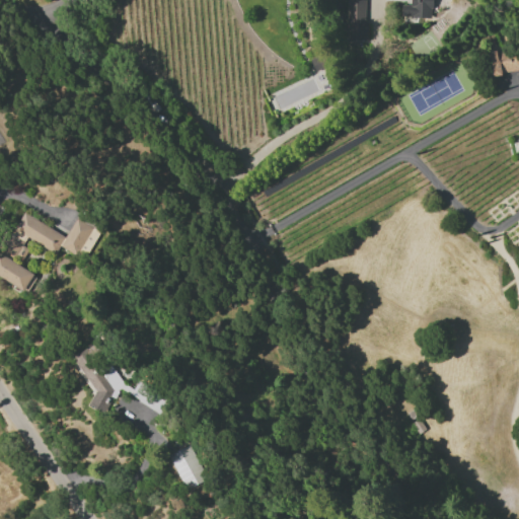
[(365,41),(365,0),(346,0),(345,40),(365,41)]
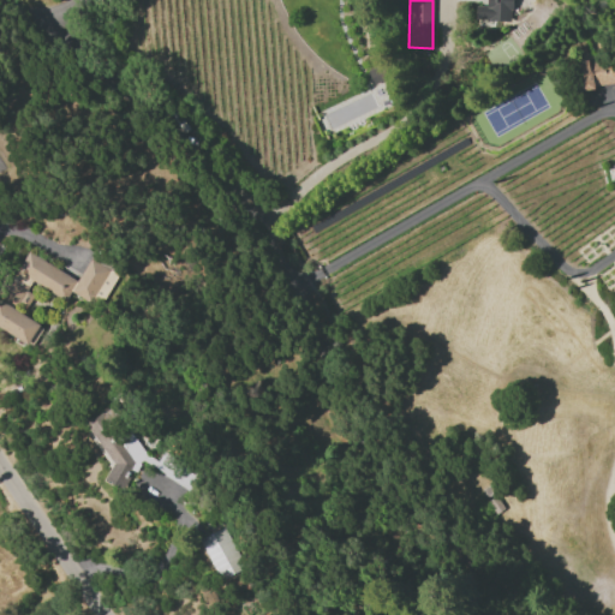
[(579,87),(614,85),(614,58),(578,60),(579,87)]
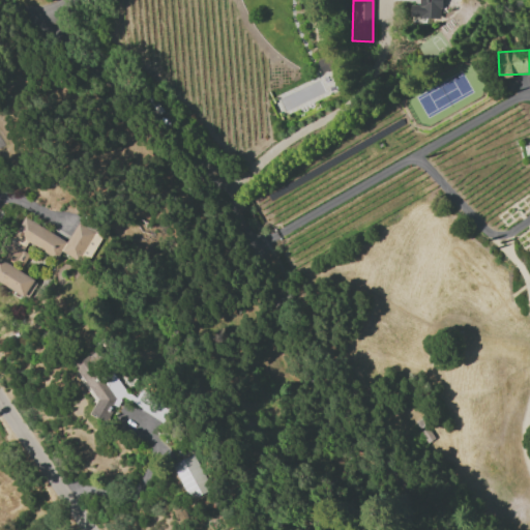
[(66,241),(24,216),(13,233),(12,233),(0,254),(0,255),(13,263),(16,259),(23,263),(28,254),(21,251),(27,241),(56,258),(60,251),(84,265),(101,235),(78,222),(66,241)]
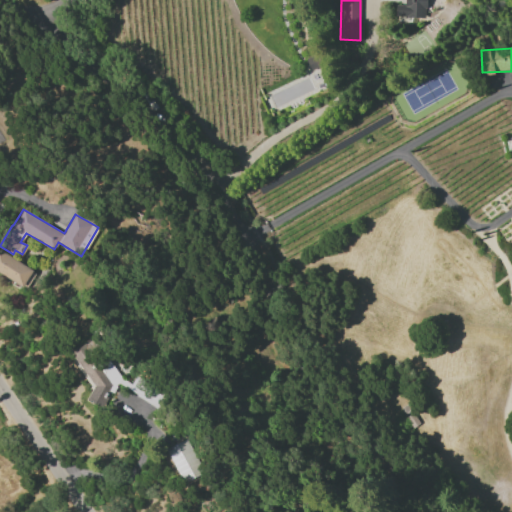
[(32,268),(0,251),(0,273),(24,285),(32,268)]
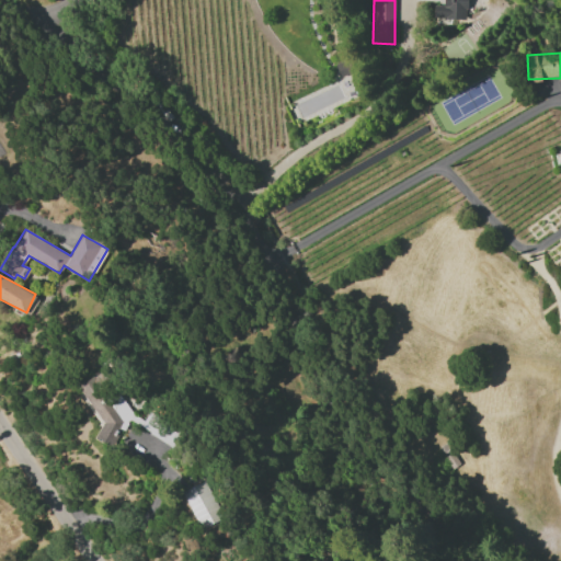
[(78,387),(102,423),(95,437),(112,446),(119,432),(125,427),(128,422),(173,446),(182,430),(164,420),(164,419),(149,411),(144,420),(133,414),(119,393),(110,400),(100,395),(104,386),(91,378),(78,387)]
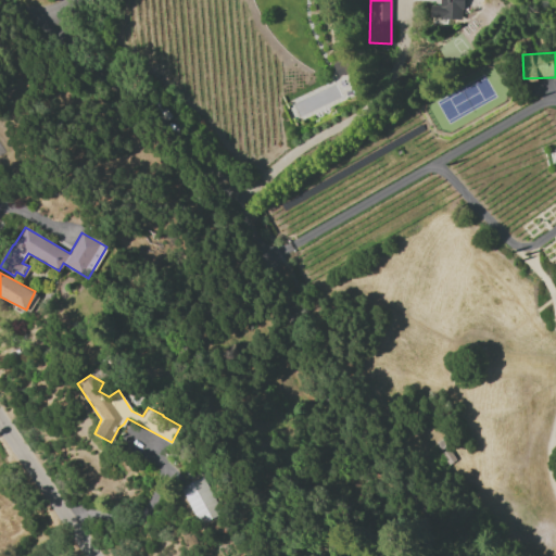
[(218,515),(205,477),(181,485),(194,523),(218,515)]
